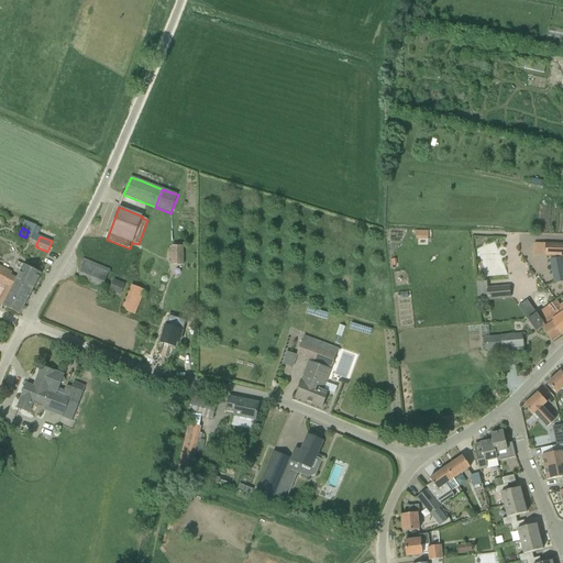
[(562,257),(562,256),(562,243),(545,243),(545,256),(550,256),(562,257)]
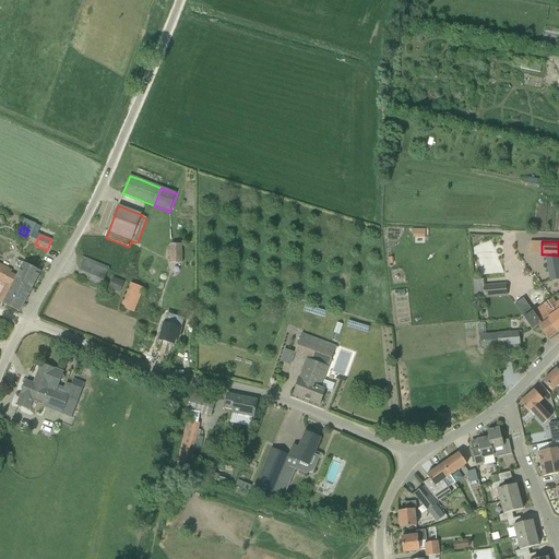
[(182,245),(169,245),(170,263),(182,263),(182,245)]
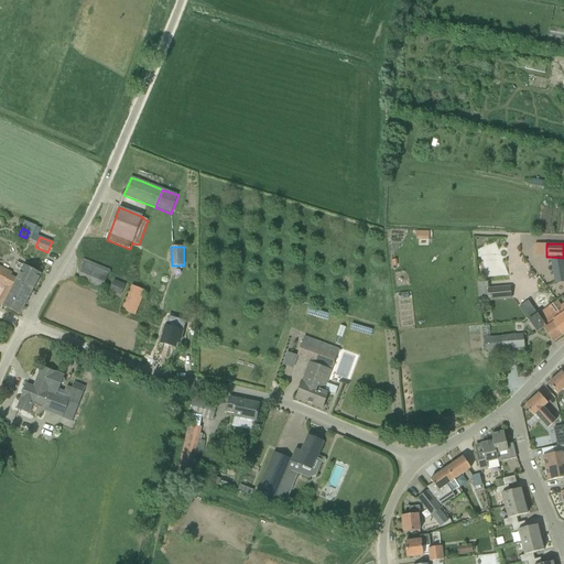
[(551,260),(554,284),(563,282),(563,259),(563,258),(552,260),(551,260)]
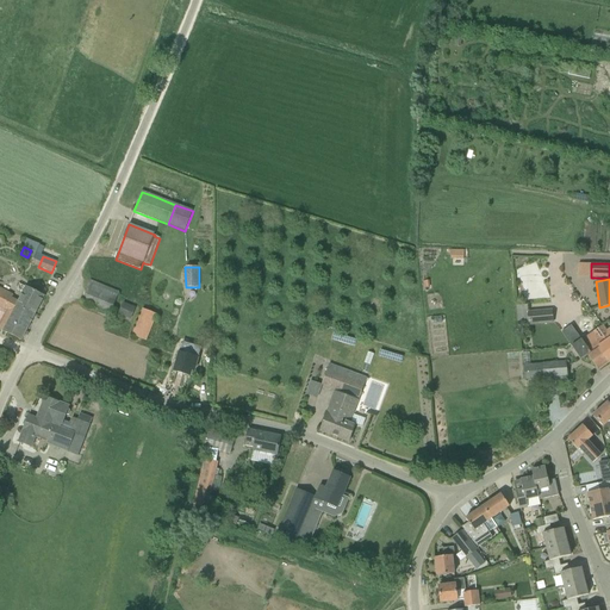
[(91,281),(82,299),(111,311),(119,292),(91,281)]
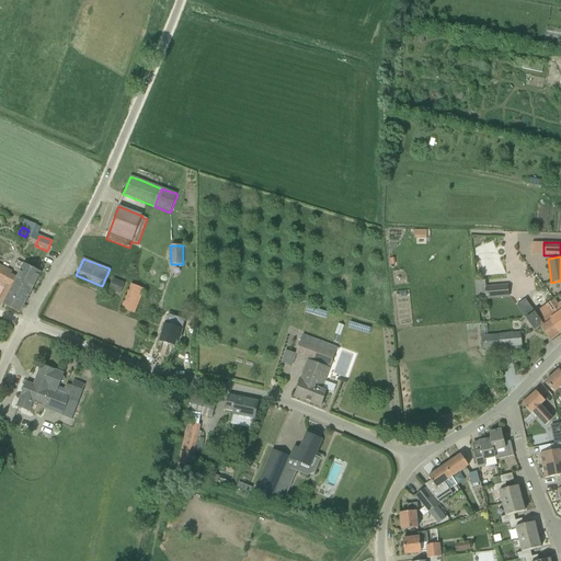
[(0,293),(0,302),(20,313),(41,273),(24,264),(18,278),(10,275),(12,272),(0,265),(0,284),(3,286),(0,293)]
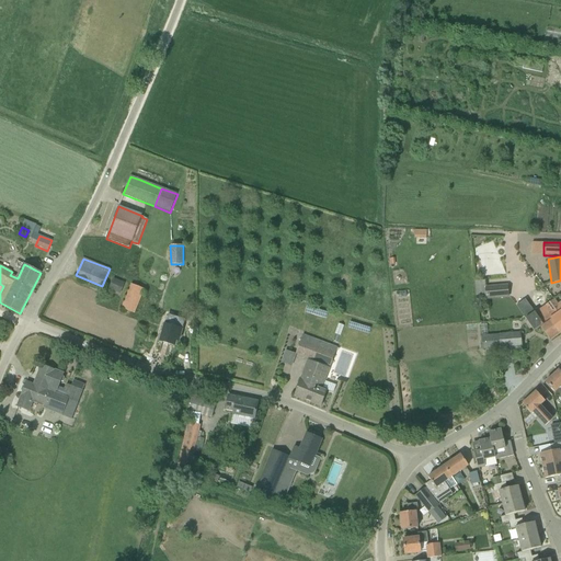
[(114,279),(109,289),(121,295),(125,284),(114,279)]
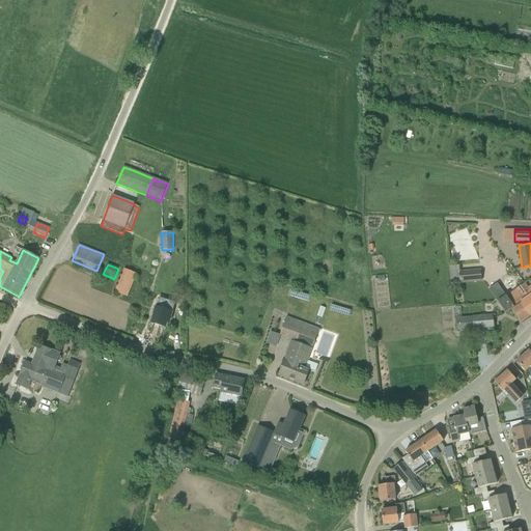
[(465,283),(481,282),(481,270),(460,271),(460,272),(459,272),(459,267),(450,267),(450,285),(465,284),(465,283)]
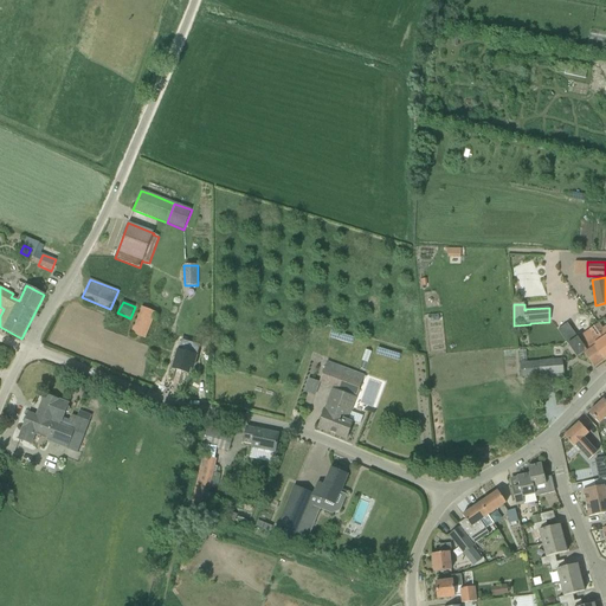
[(144,339),(155,313),(142,308),(131,334),(144,339)]
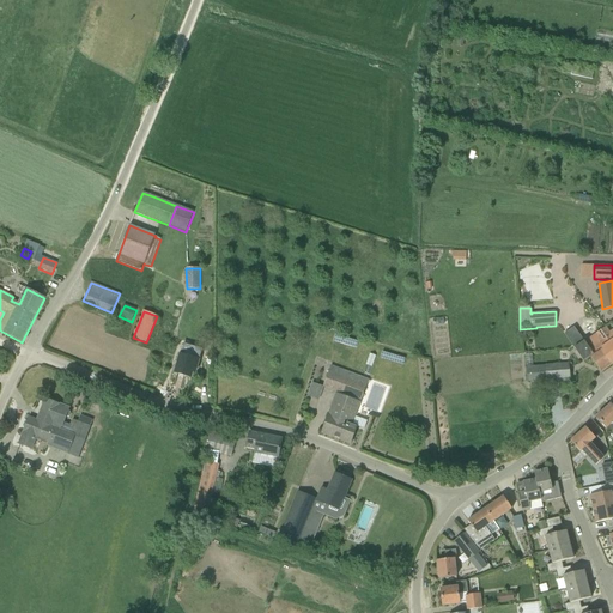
[(584,362),(590,358),(601,372),(611,366),(600,351),(594,354),(584,343),(574,328),(564,335),(575,349),(584,362)]
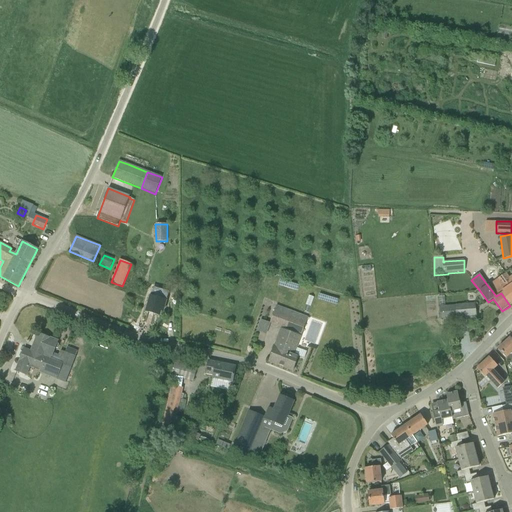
[(501,293),(510,306),(511,304),(511,282),(509,278),(506,274),(498,280),(488,286),(496,296),(501,293)]
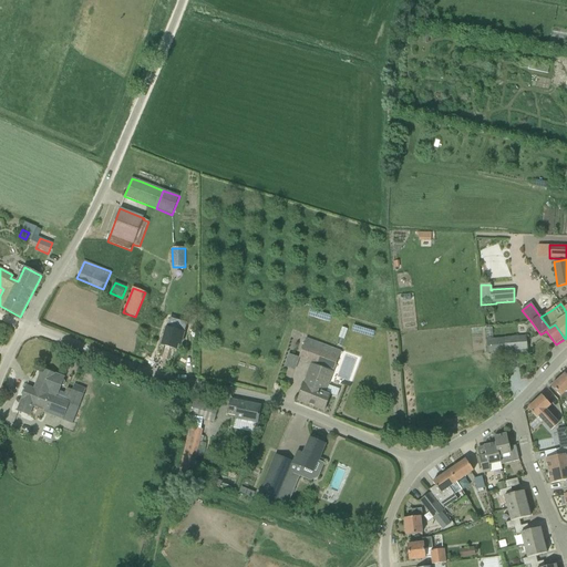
[(176,322),(174,329),(167,327),(162,346),(176,350),(178,344),(181,344),(184,332),(183,331),(185,325),(176,322)]
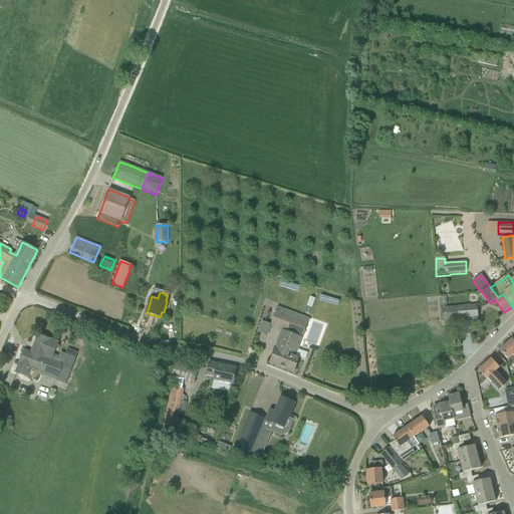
[(440,297),(442,310),(442,320),(479,317),(477,304),(447,307),(446,297),(440,297)]
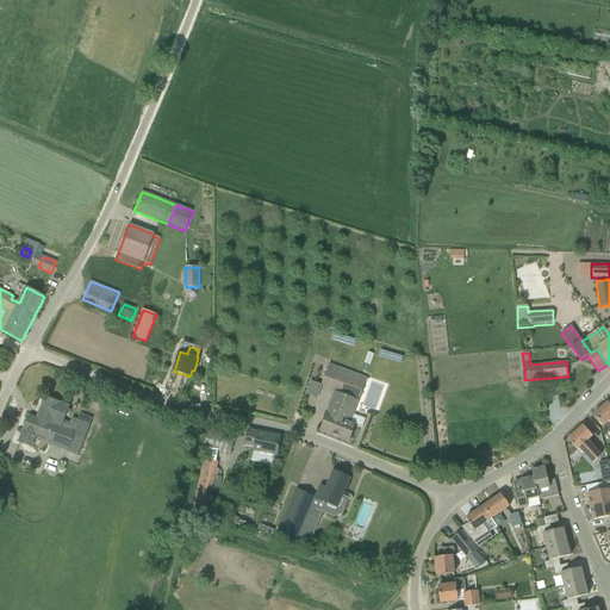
[(328,369),(322,385),(336,390),(359,399),(365,383),(328,369)]
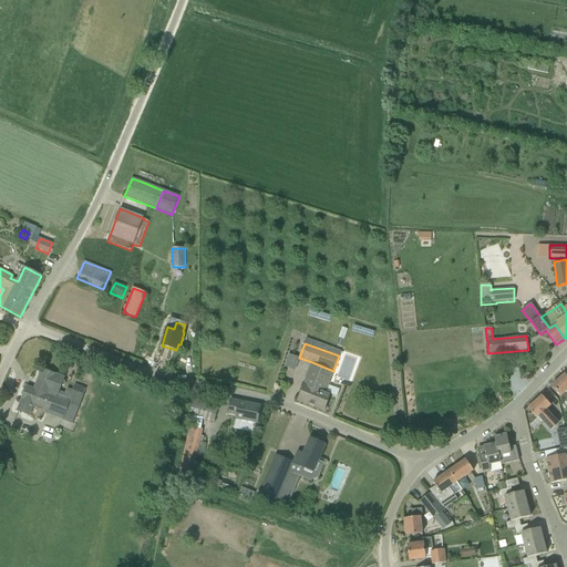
[(311,364),(298,401),(325,411),(331,394),(327,393),(326,393),(332,372),(311,364)]
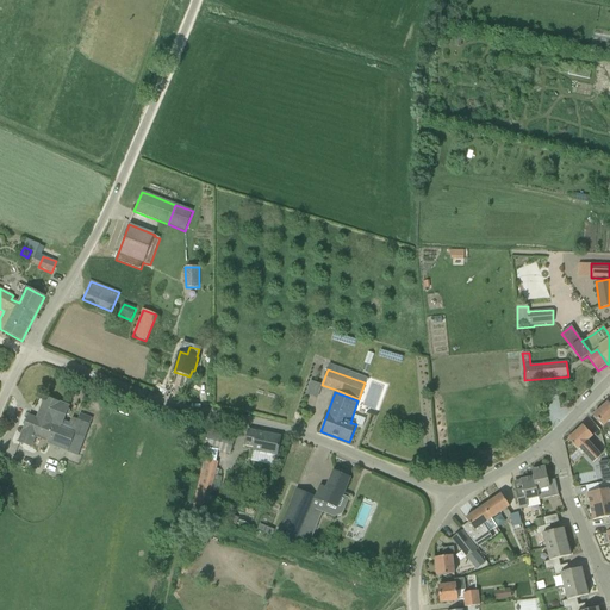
[(47,443),(68,452),(75,433),(61,428),(64,418),(66,416),(69,416),(70,411),(68,409),(69,408),(60,404),(60,403),(45,398),(39,415),(37,419),(29,416),(27,419),(25,421),(23,424),(25,427),(24,430),(25,430),(19,443),(20,443),(31,447),(32,448),(36,439),(47,442),(47,443)]
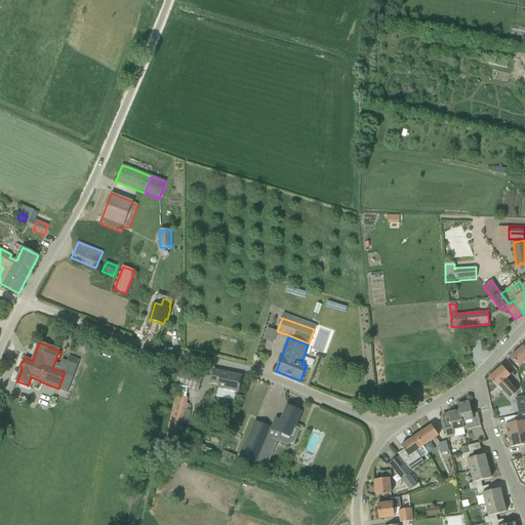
[(524,348),(523,347),(511,358),(520,368),(524,372),(524,348)]
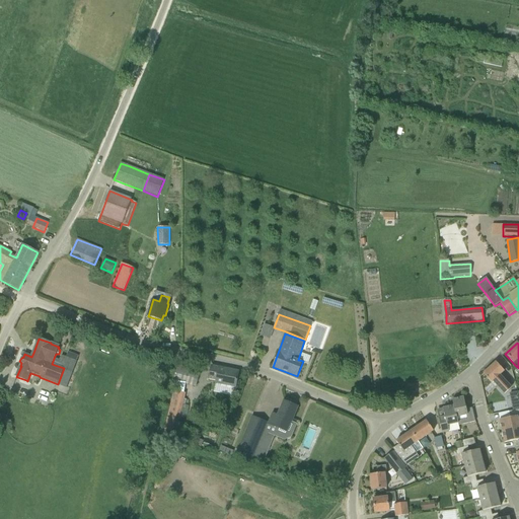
[(299,360),(303,361),(308,363),(311,357),(301,354),(299,360)]
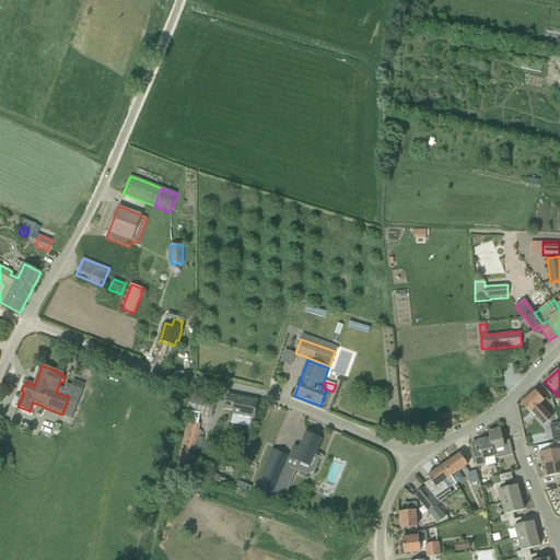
[(551,418),(539,405),(544,400),(535,391),(522,404),(531,413),(532,412),(544,424),(551,418)]
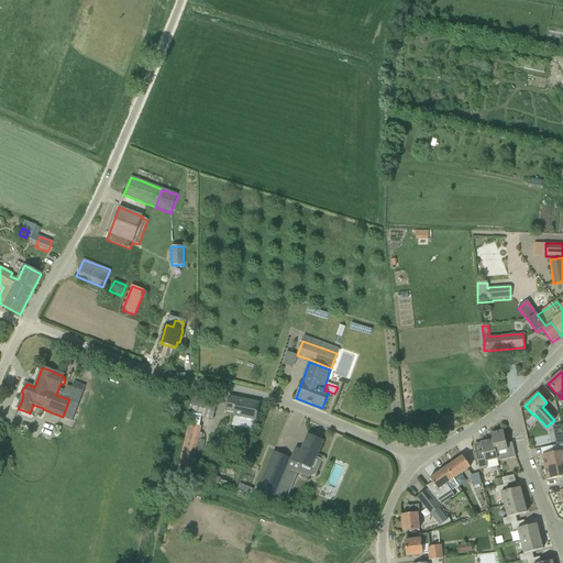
[(212,418),(217,404),(194,397),(189,411),(191,412),(201,415),(212,418)]
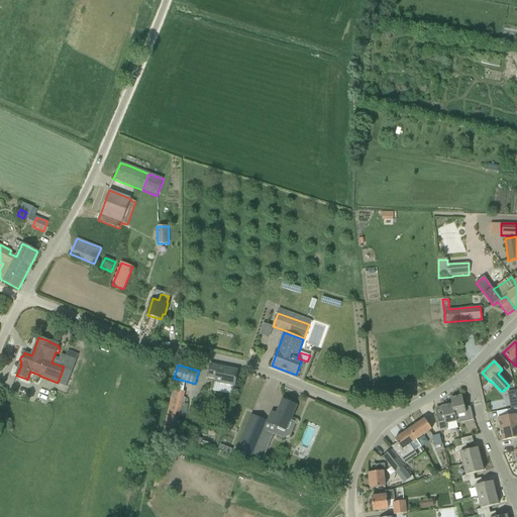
[(210,365),(208,378),(215,380),(214,382),(235,386),(238,371),(210,365)]
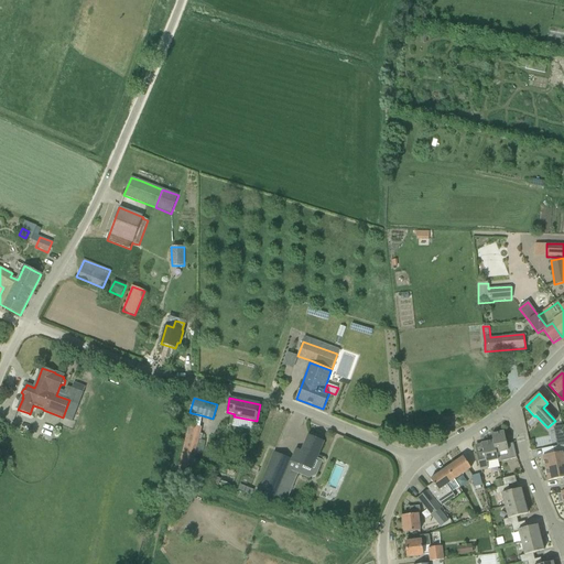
[(69,400),(63,418),(73,422),(79,404),(69,400)]
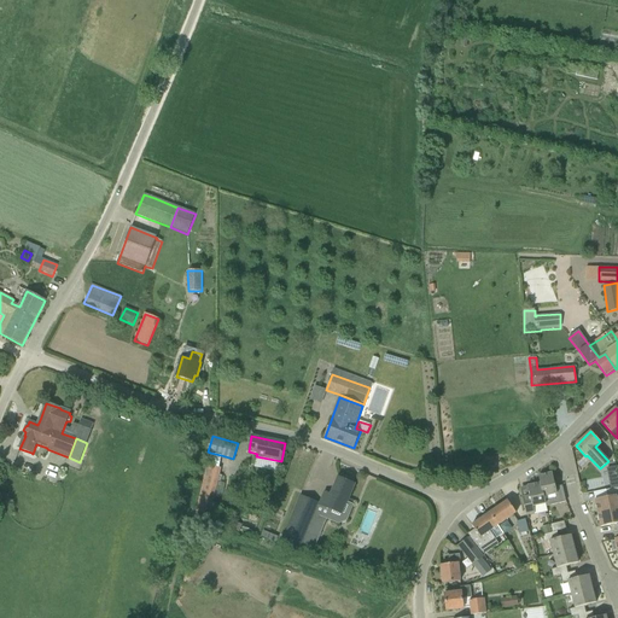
[(210,453),(208,465),(217,467),(221,455),(210,453)]
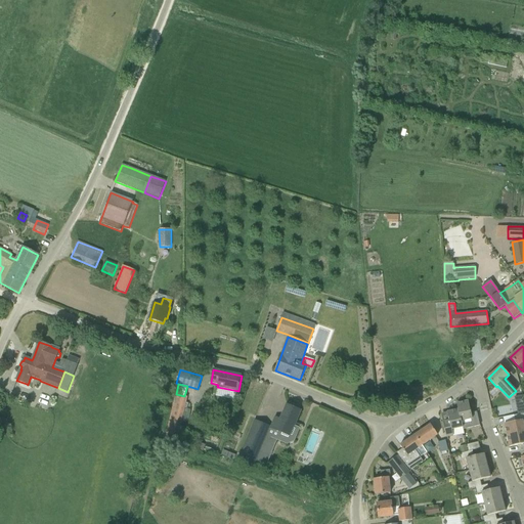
[(176,394),(167,434),(177,437),(186,397),(184,396),(176,394)]
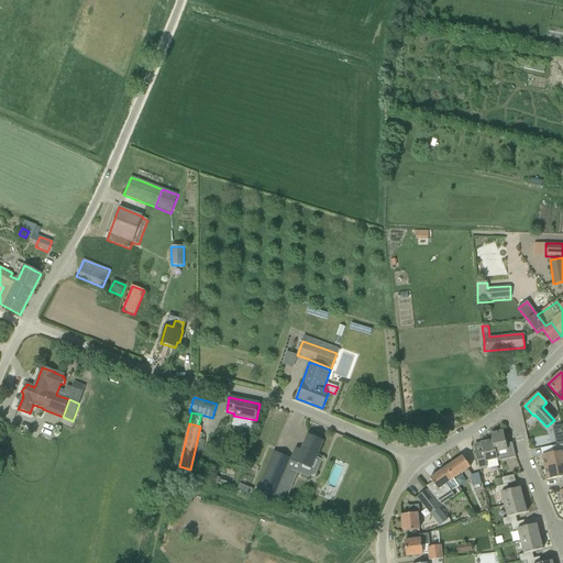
[(547,428),(550,443),(556,442),(552,427),(547,428)]
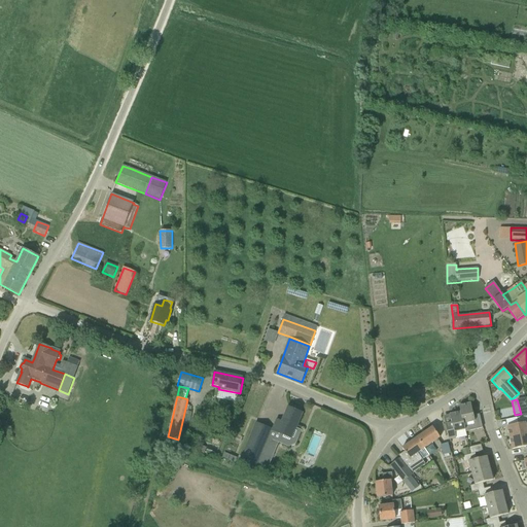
[(459,407),(461,413),(465,432),(483,428),(480,415),(473,416),(470,403),(459,407)]
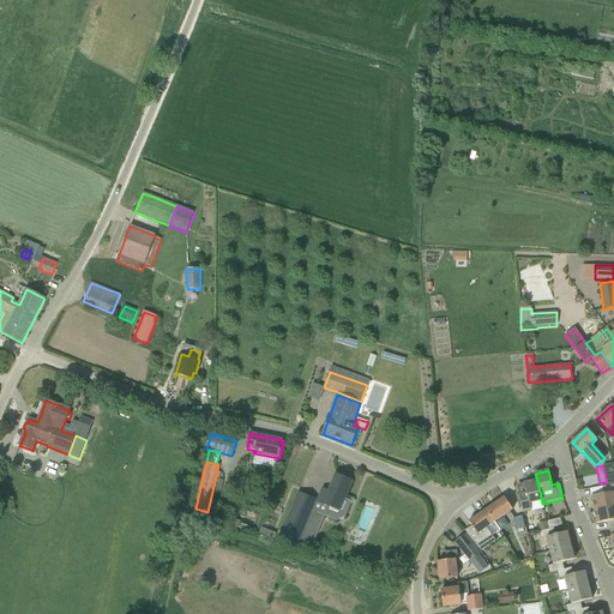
[(324,489),(318,501),(318,503),(321,504),(339,511),(351,481),(337,475),(330,492),(324,489)]
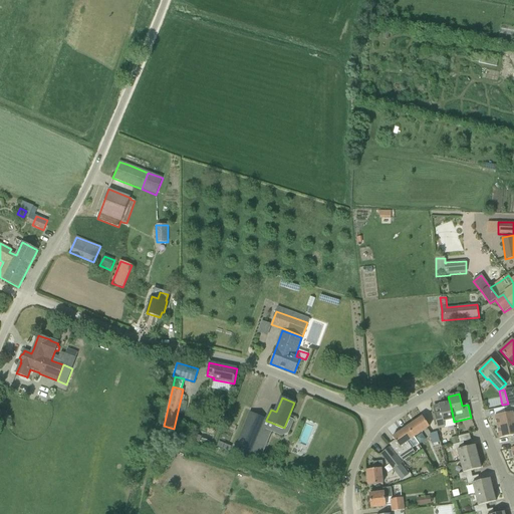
[(454,422),(450,403),(439,405),(441,416),(437,417),(440,429),(455,425),(454,422)]
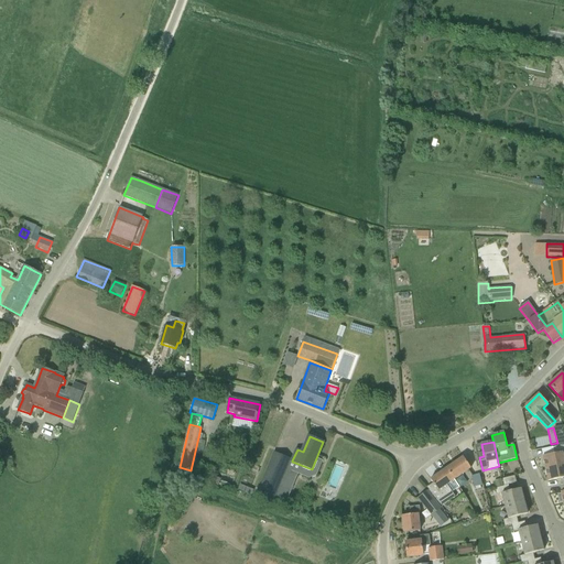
[(563,445),(552,448),(554,454),(543,456),(545,468),(563,464),(563,453),(563,454),(563,453),(563,452),(563,445)]
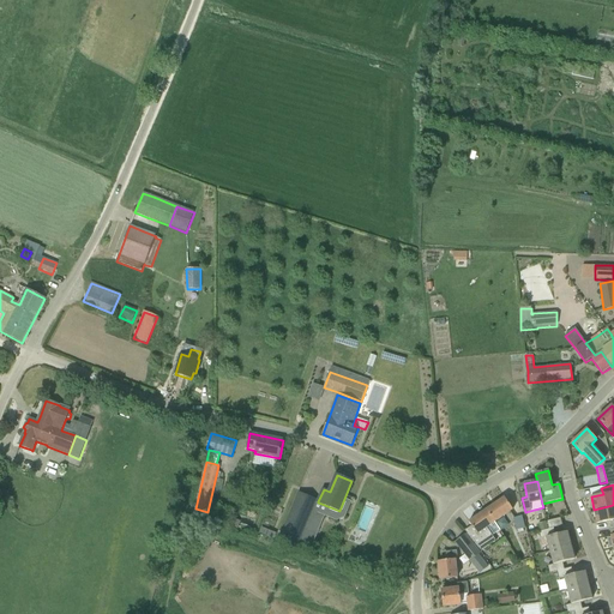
[(313,500),(301,494),(299,494),(294,505),(292,510),(281,537),(296,543),(299,545),(311,549),(325,516),(318,513),(321,504),(318,503),(318,501),(313,500)]
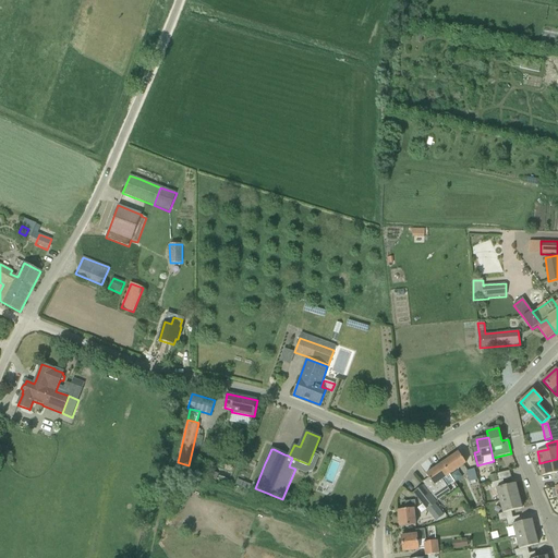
[(465,463),(458,452),(441,463),(449,475),(465,463)]
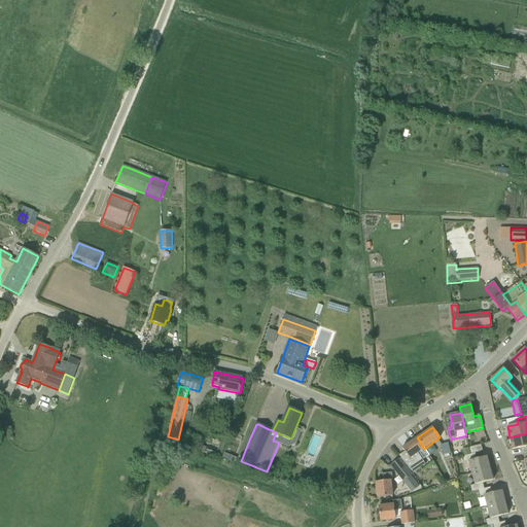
[(401,446),(411,440),(406,433),(397,440),(401,446)]
